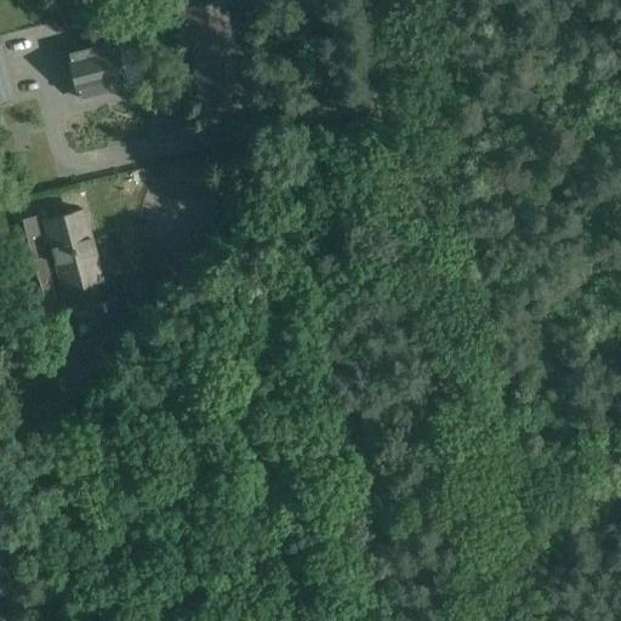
[(195,5),(184,6),(198,92),(194,93),(197,114),(198,120),(258,112),(257,104),(256,97),(251,67),(235,69),(229,23),(226,0),(195,5)]
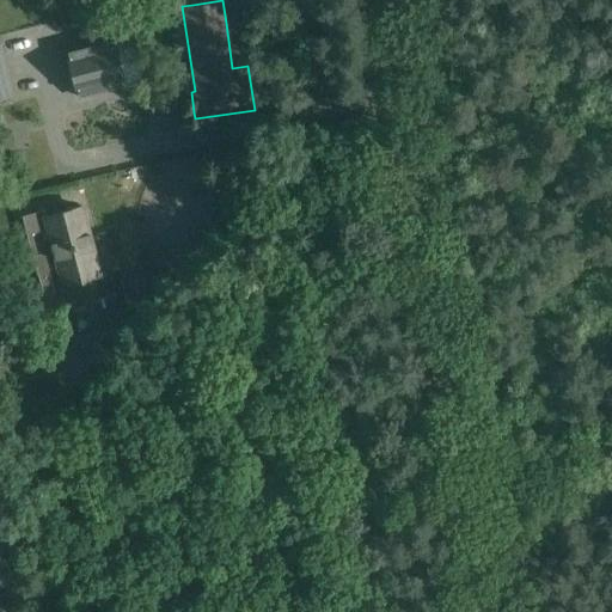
[(112,38),(66,50),(79,97),(124,84),(144,79),(132,34),(112,38)]
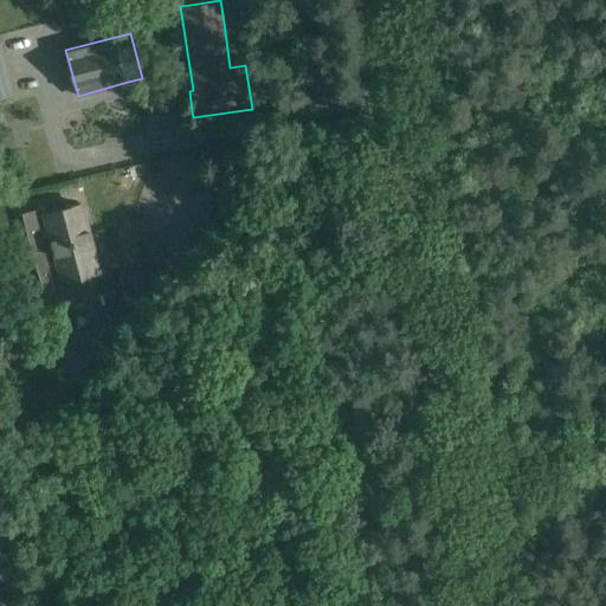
[(2,43),(0,43),(0,98),(15,95),(2,43)]
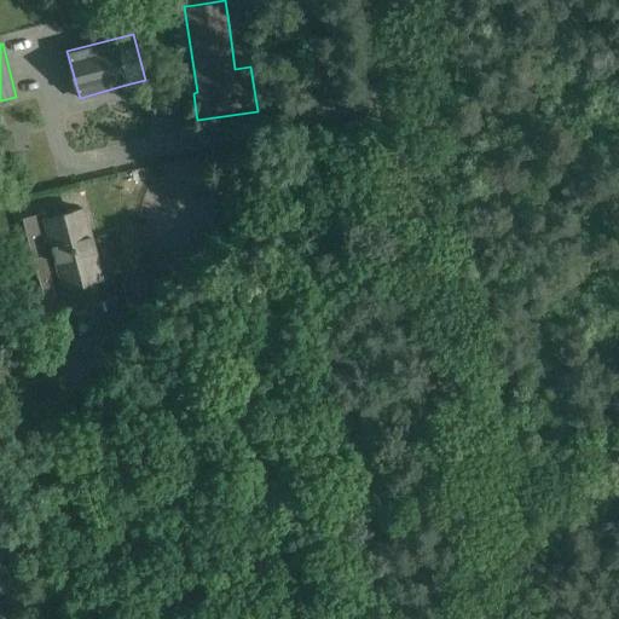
[(179,104),(162,106),(166,123),(181,120),(179,104)]
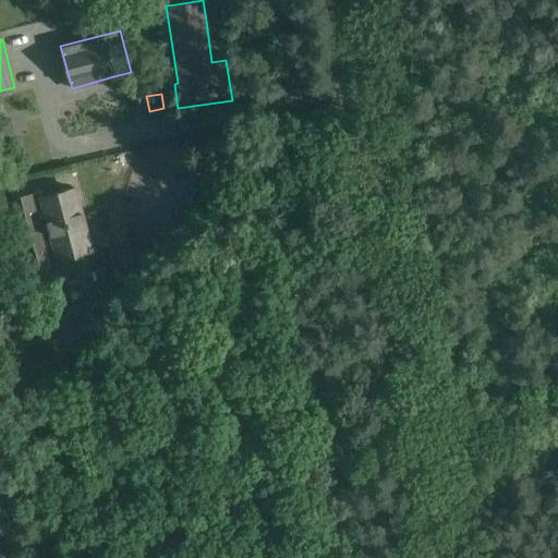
[(0,135),(14,134),(11,118),(0,119),(0,135)]
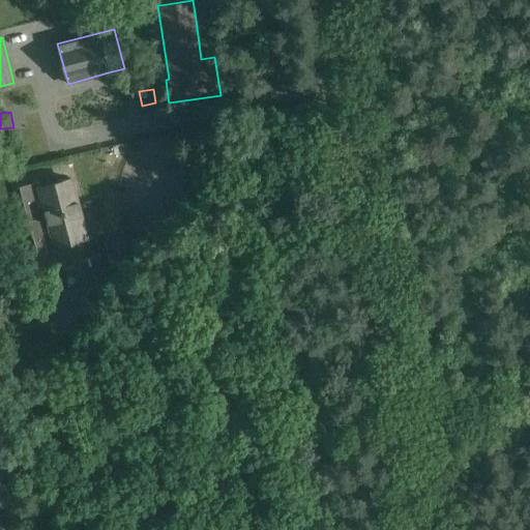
[(87,237),(71,179),(40,187),(38,181),(20,186),(37,256),(29,258),(25,283),(5,288),(15,322),(42,315),(34,282),(63,273),(56,245),(87,237)]
